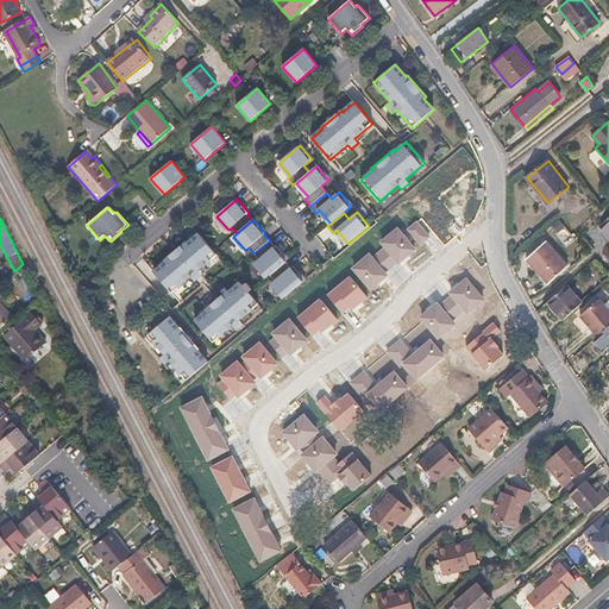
[(418,223),(408,230),(421,246),(431,239),(418,223)]
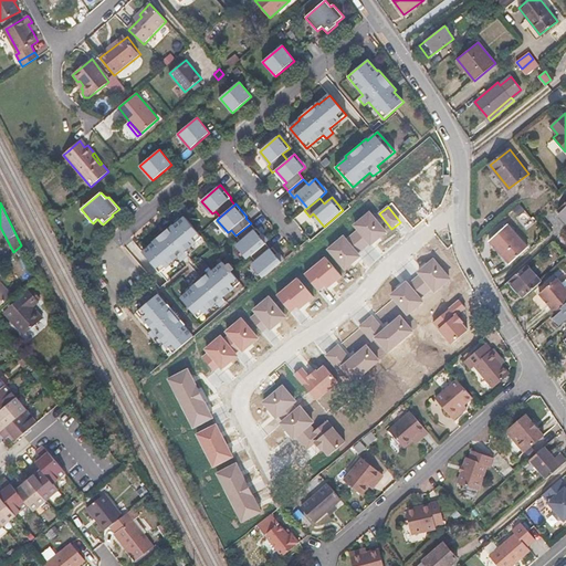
[(388,233),(370,211),(353,224),(357,230),(346,239),(343,234),(325,250),(344,272),(363,257),(358,252),(368,245),(370,248),(388,233)]
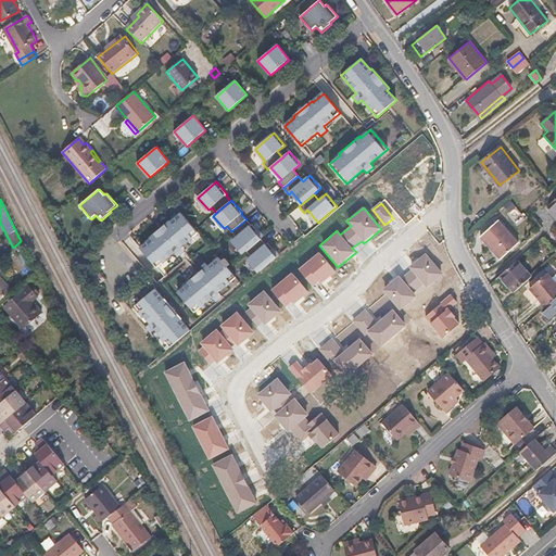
[(181,213),(172,222),(171,220),(150,238),(151,239),(140,249),(158,268),(174,253),(178,257),(185,251),(181,248),(199,232),(181,213)]
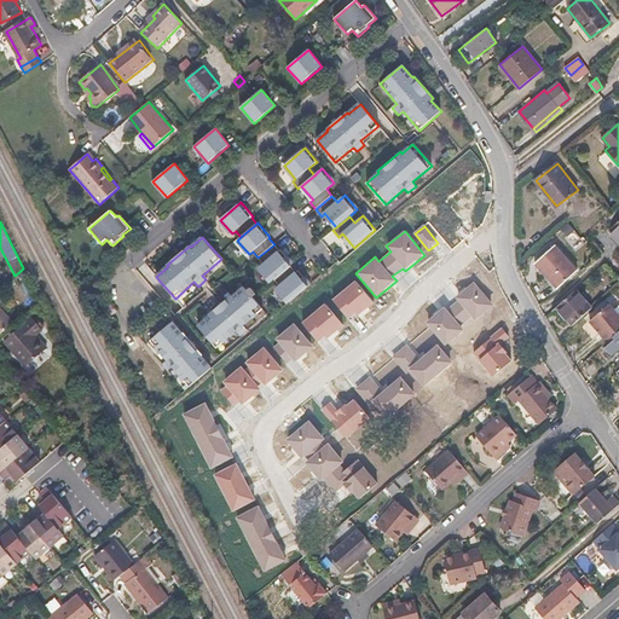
[(290,266),(293,264),(281,249),(279,250),(275,244),(258,258),(264,265),(260,267),(272,282),(275,279),(290,266)]
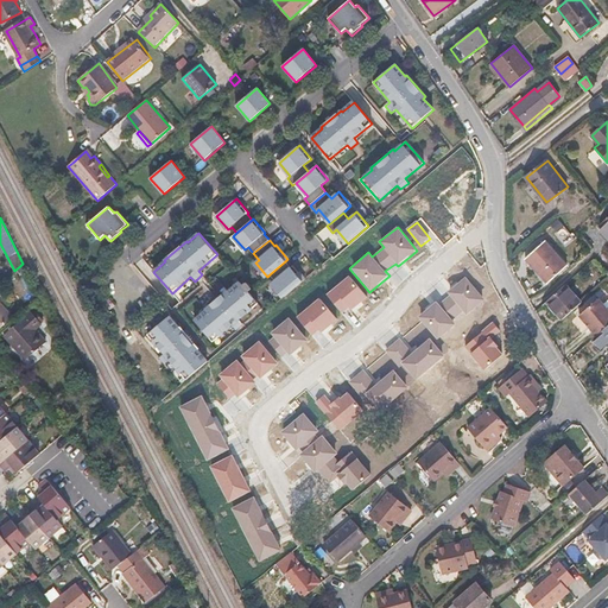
[(545,241),(526,259),(548,283),(567,265),(545,241)]
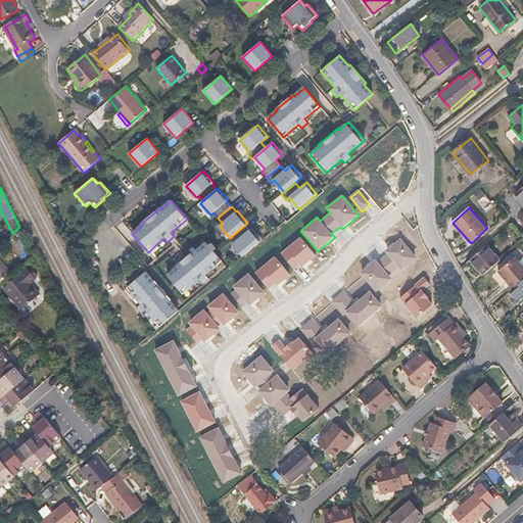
[(250,230),(245,225),(232,236),(236,242),(235,243),(245,255),(263,240),(252,228),(250,230)]
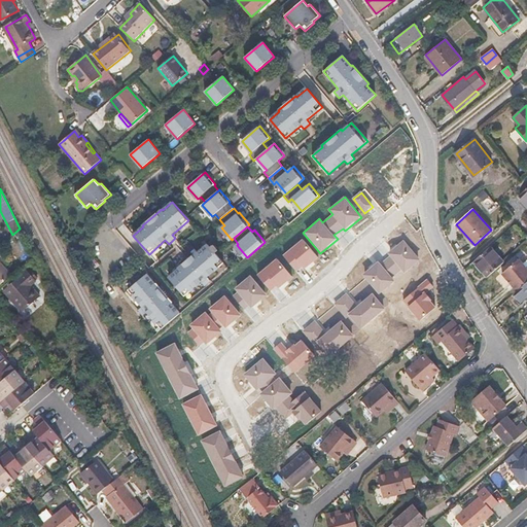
[(317,257),(304,240),(284,255),(297,271),(303,267),(305,269),(317,257)]
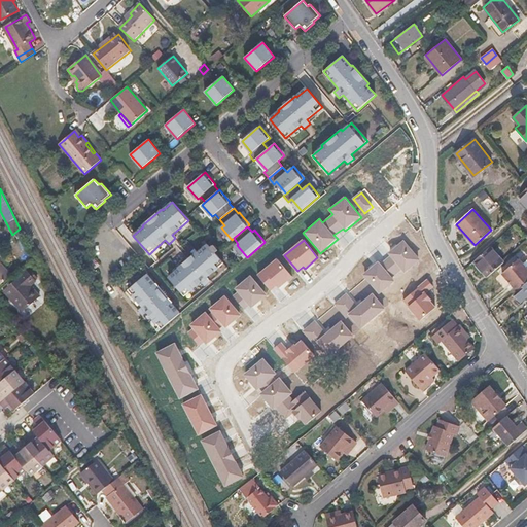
[(421,259),(405,240),(387,252),(390,256),(383,264),(380,261),(363,274),(379,295),(395,281),(392,277),(401,270),(405,273),(421,259)]
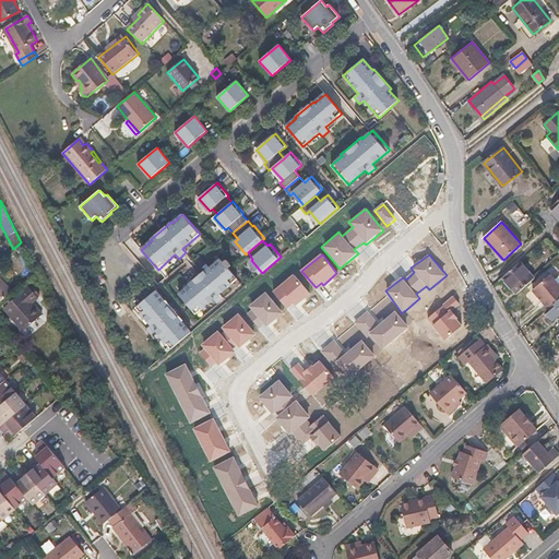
[(221,294),(238,278),(228,268),(224,262),(221,259),(211,268),(209,266),(189,284),(190,285),(179,295),(195,314),(214,299),(217,304),(224,298),(221,294)]
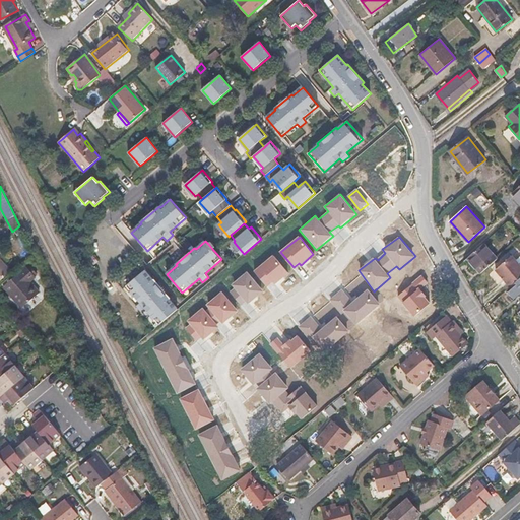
[(480,273),(498,258),(483,243),(467,257),(480,273)]
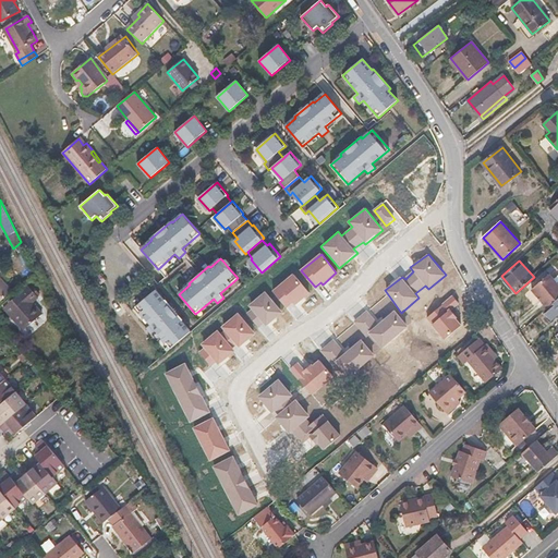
[(310,293),(292,273),(273,289),(287,308),(292,303),(295,304),(310,293)]
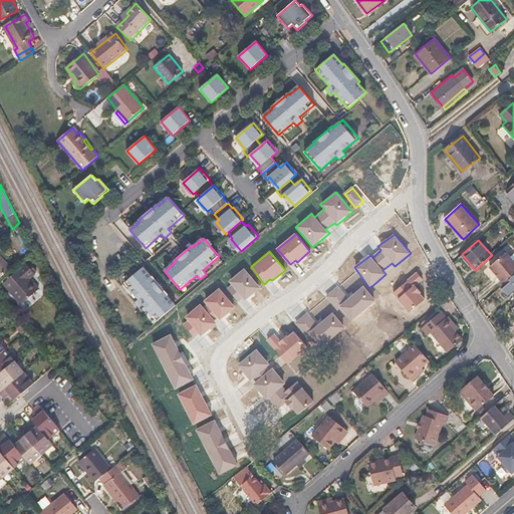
[(503,284),(513,275),(513,262),(506,253),(489,267),(503,284)]
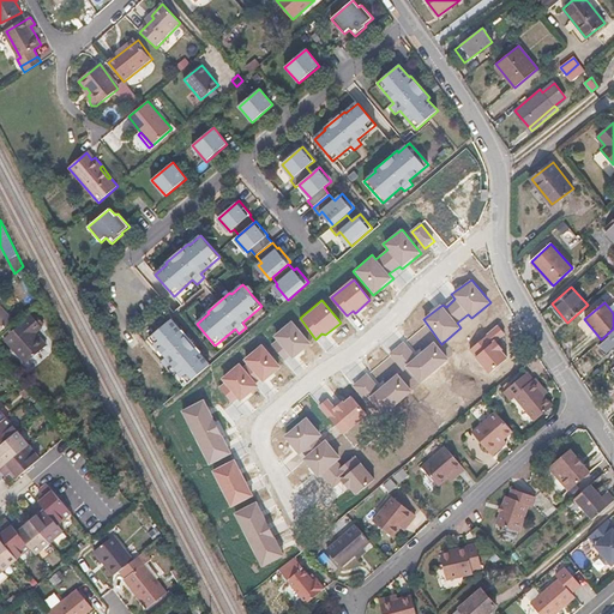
[(0,330),(11,320),(0,307),(0,330)]
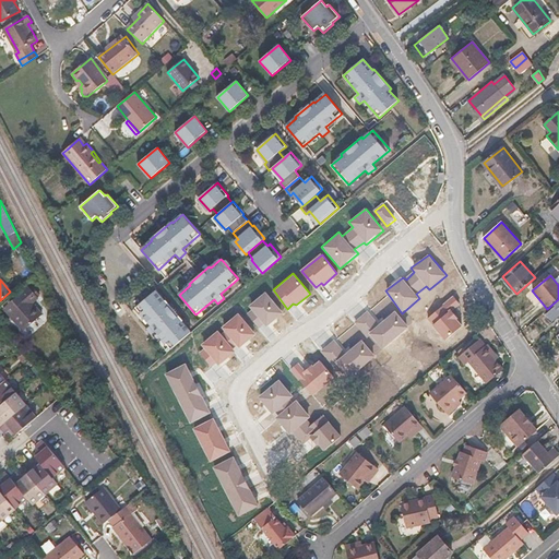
[(16,318),(14,320),(24,331),(43,314),(33,304),(39,298),(30,287),(8,307),(16,318)]
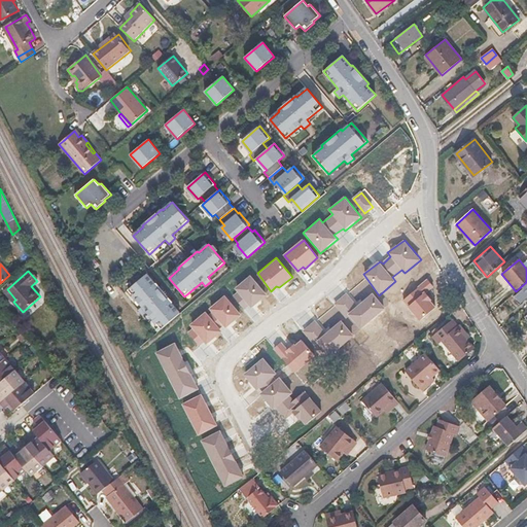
[(180,313),(172,304),(173,303),(156,283),(155,284),(147,274),(129,289),(143,307),(139,310),(141,312),(144,316),(147,313),(162,329),(180,313)]
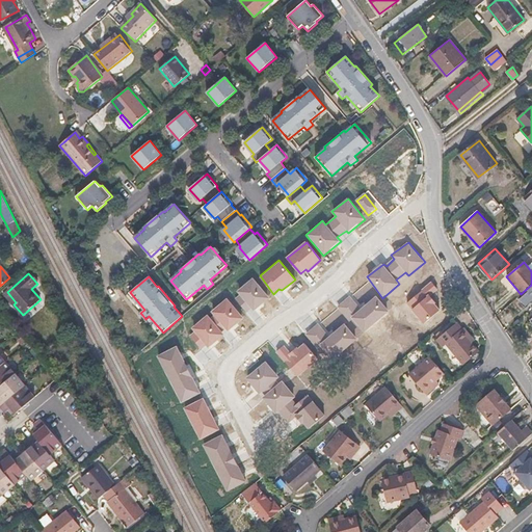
[(269,298),(254,277),(236,291),(239,295),(234,298),(246,311),(251,308),(254,310),(269,298)]
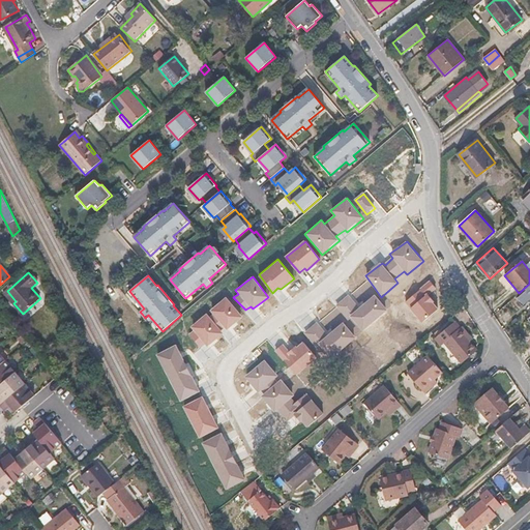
[(437,288),(431,281),(406,301),(422,324),(439,310),(435,303),(436,300),(431,294),(437,288)]
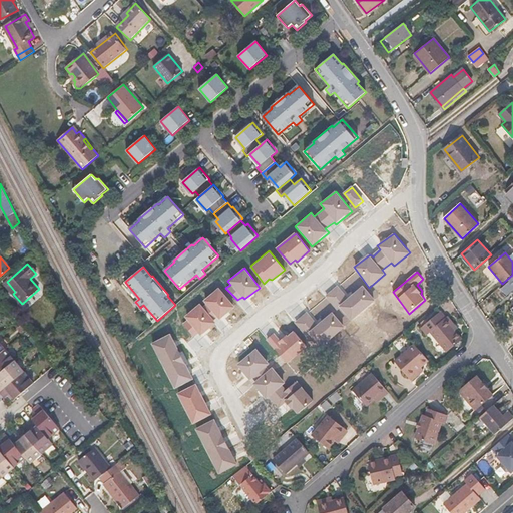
[(512,275),(502,284),(504,286),(501,288),(507,295),(512,290),(512,275)]
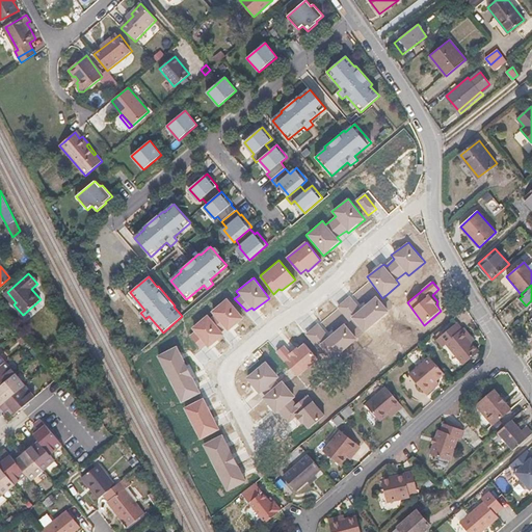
[(4,294),(14,304),(16,302),(7,292),(4,294)]
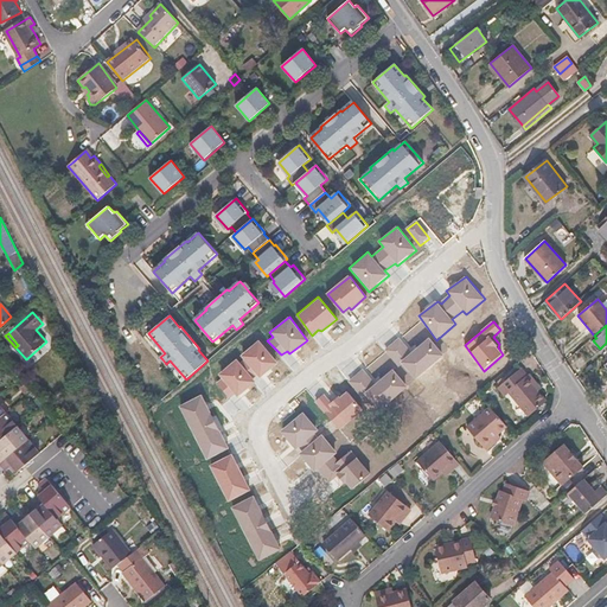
[(445,355),(429,338),(411,355),(401,363),(403,365),(416,379),(445,355)]
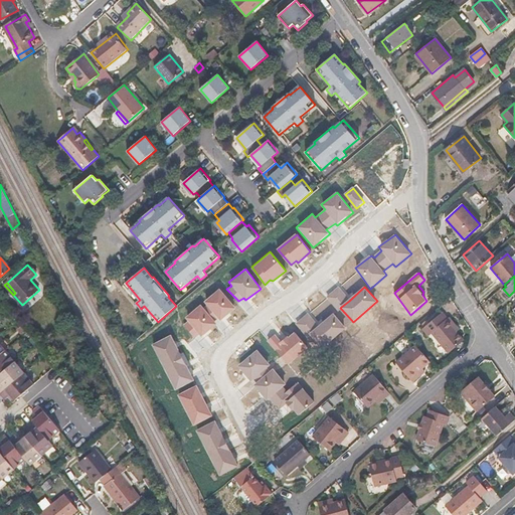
[(338,313),(342,310),(340,308),(349,301),(338,288),(326,298),(338,313)]
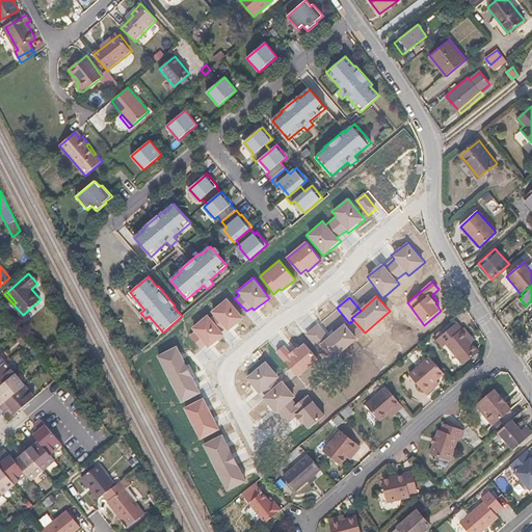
[(246,317),(228,298),(212,312),(214,314),(211,317),(209,314),(192,327),(195,333),(190,336),(201,349),(207,345),(209,347),(224,336),(222,331),(225,329),(230,331),(246,317)]
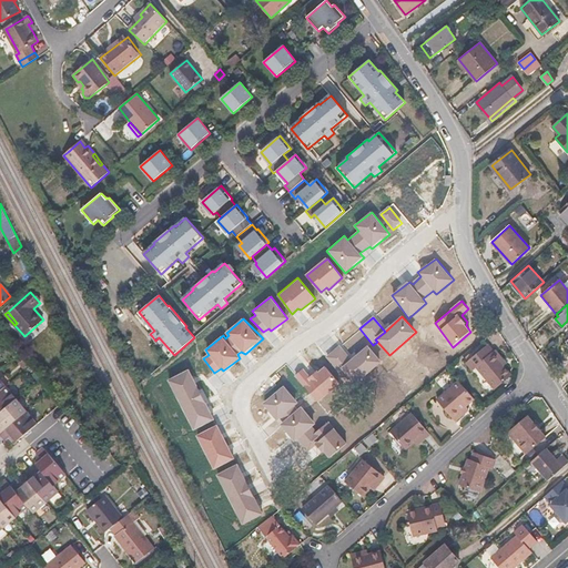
[(342,368),(352,359),(338,345),(325,356),(337,372),(342,368)]
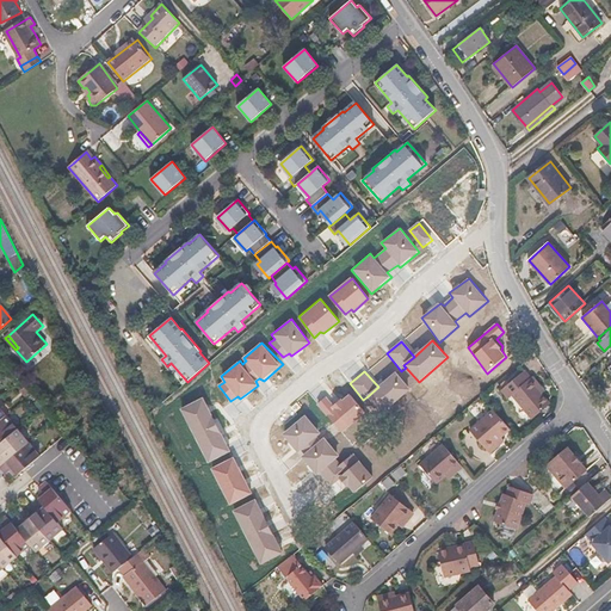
[(382,414),(412,390),(396,372),(378,387),(368,396),(382,414)]
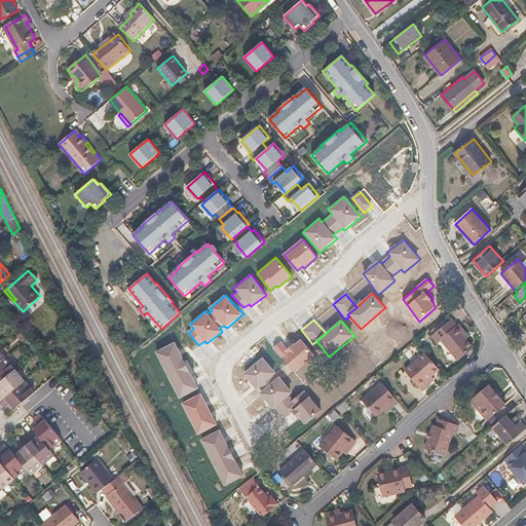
[(462,337),(466,334),(459,326),(457,327),(452,321),(433,337),(439,343),(442,340),(459,361),(473,349),(466,341),(462,337)]
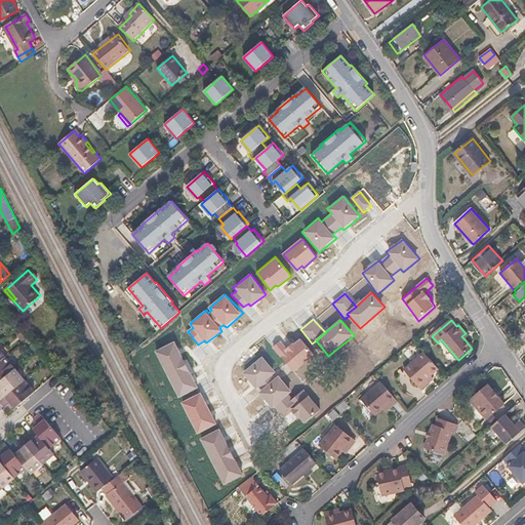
[(26,339),(19,333),(16,336),(22,342),(26,339)]
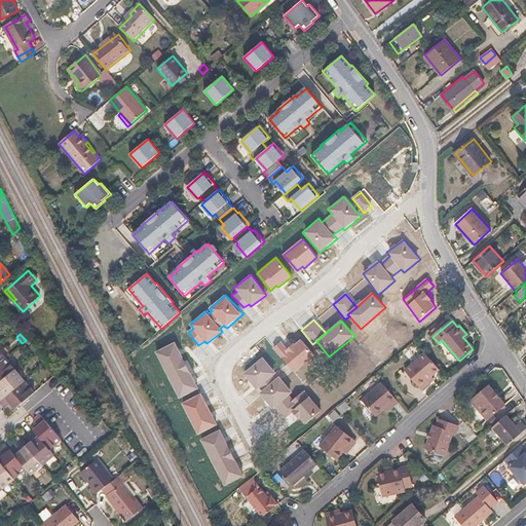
[(280,342),(273,348),(293,373),(316,358),(301,339),(296,343),(294,342),(286,347),(280,342)]
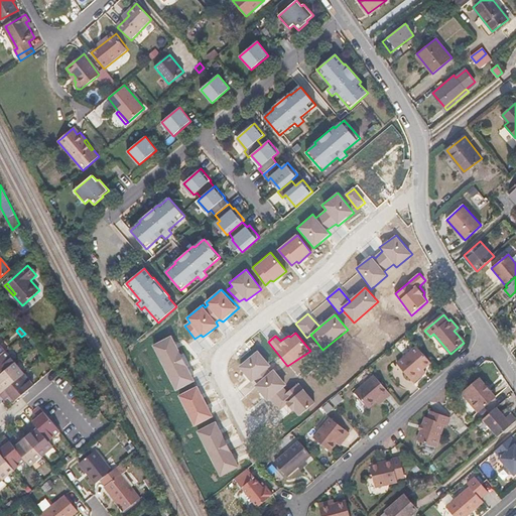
[(152,345),(176,392),(197,382),(172,336),(152,345)]
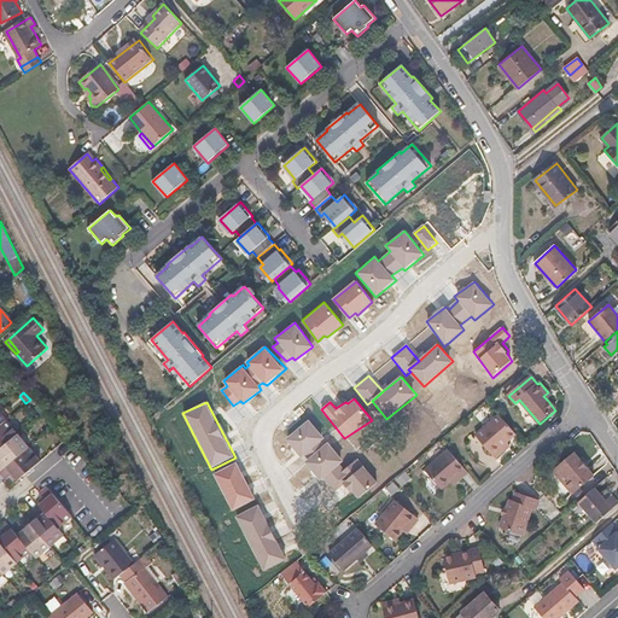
[(508,443),(517,435),(501,415),(477,435),(496,459),(506,452),(502,448),(508,443)]
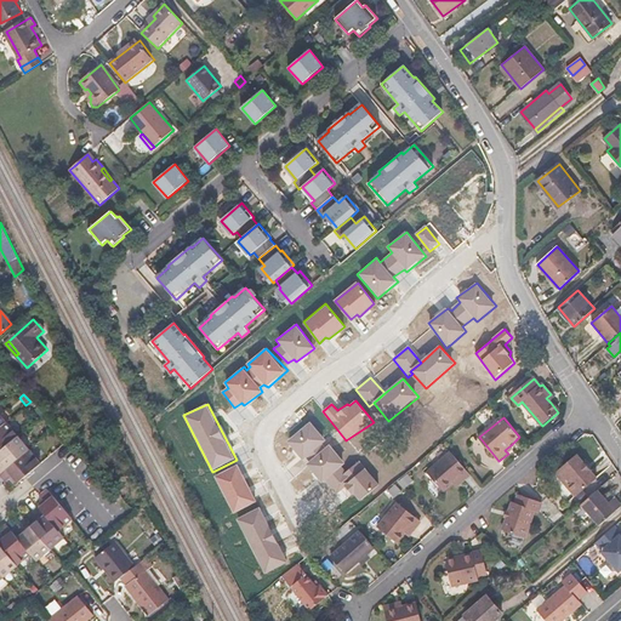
[(0,450),(17,436),(6,422),(0,427),(0,450)]
